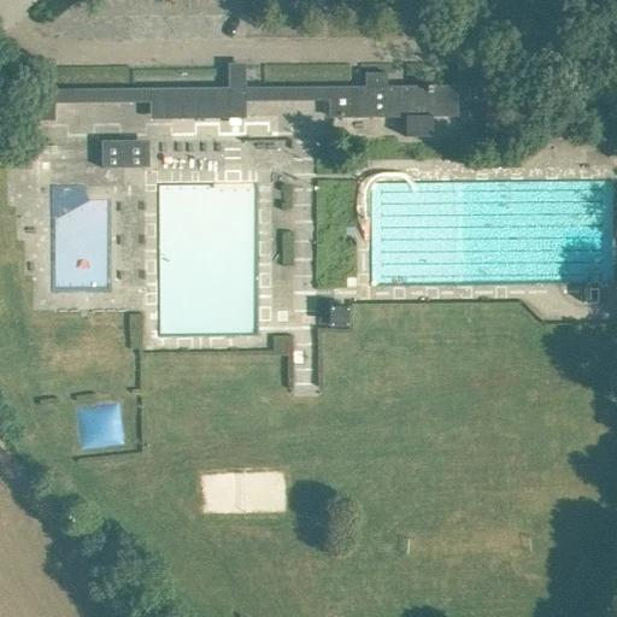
[(246,105),(246,81),(246,63),(228,63),(228,81),(229,88),(31,89),(31,121),(56,121),(56,104),(150,103),(150,119),(246,119),(246,105)]
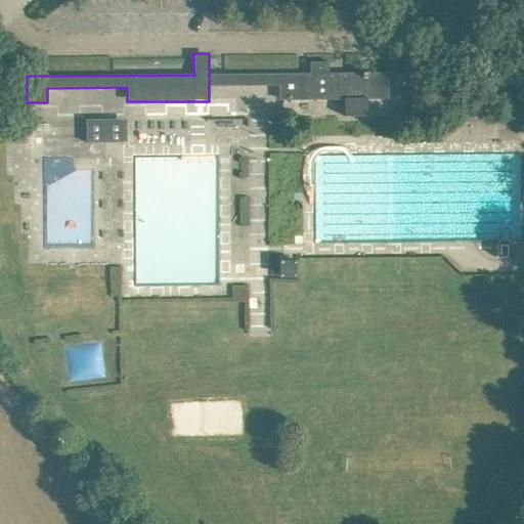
[(310,74),(221,74),(221,84),(221,86),(278,85),(278,100),(281,100),(345,99),(345,117),(367,117),(367,99),(388,99),(389,93),(388,73),(329,73),(329,61),(310,62),(310,74)]
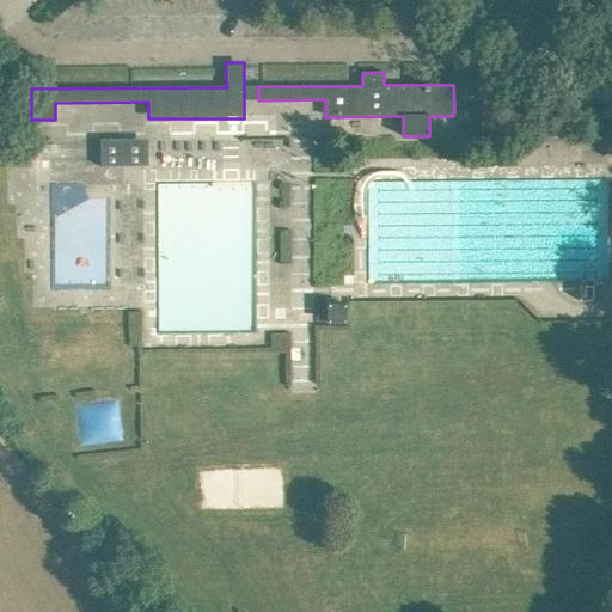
[(482,75),(465,75),(465,109),(465,116),(482,116),(482,109),(481,86),(481,85),(482,75)]
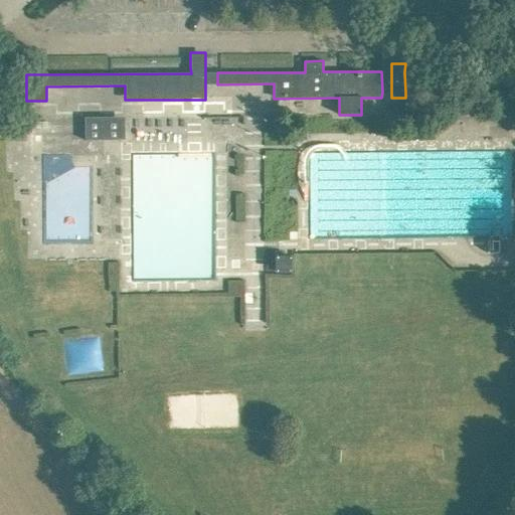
[(84,141),(121,140),(125,140),(125,117),(84,118),(84,141)]
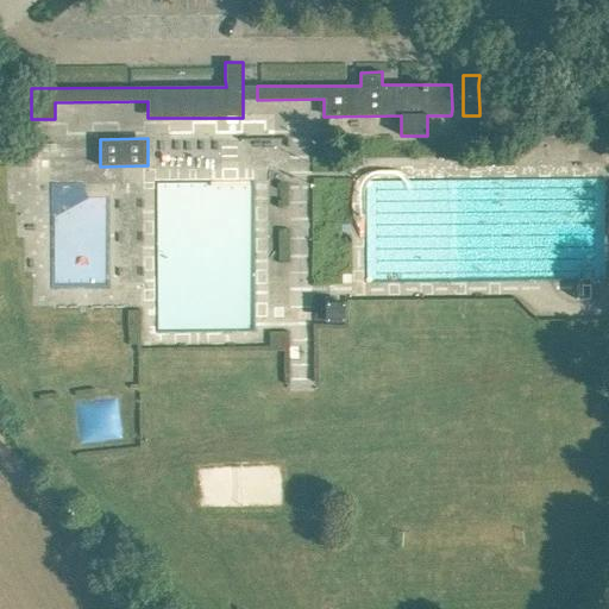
[(325,322),(345,322),(345,303),(325,303),(325,322)]
